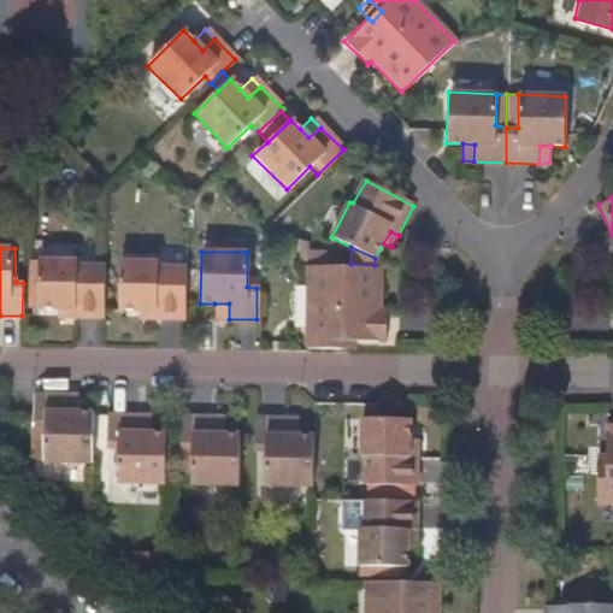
[(101,317),(102,266),(76,265),(76,260),(39,260),(37,267),(37,307),(56,307),(71,307),(70,318),(101,317)]
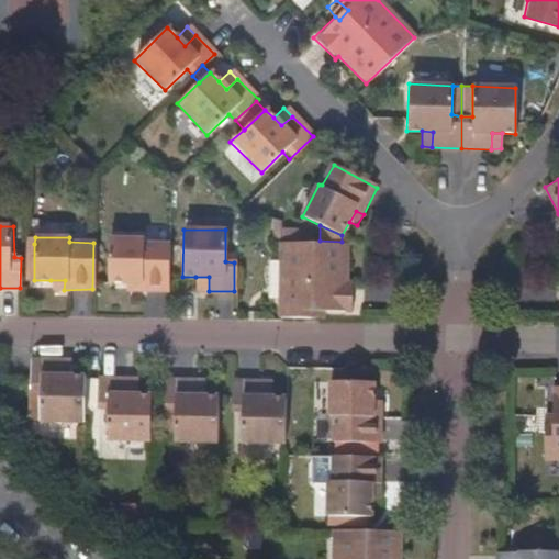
[(166,290),(167,244),(145,243),(145,239),(109,239),(108,282),(125,282),(137,281),(137,291),(166,290)]
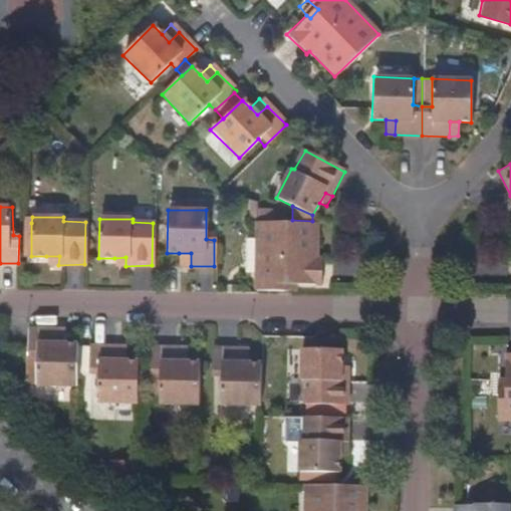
[(322,258),(323,221),(312,221),(292,220),(255,219),(255,290),(283,290),(283,282),(296,283),(314,283),(315,258),(322,258)]
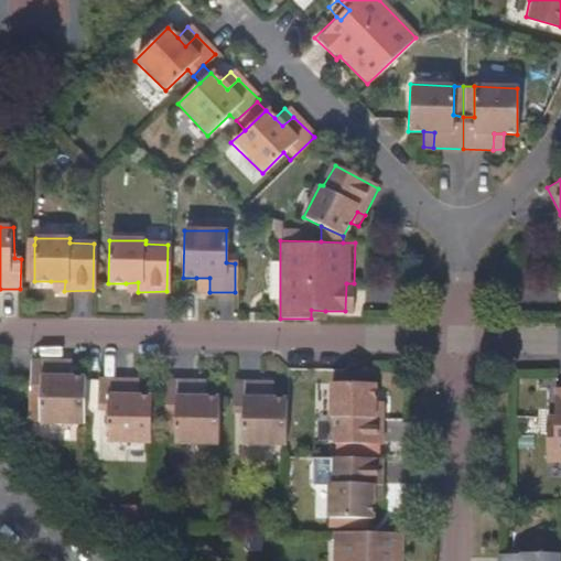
[(209,292),(209,278),(196,278),(196,292),(209,292)]
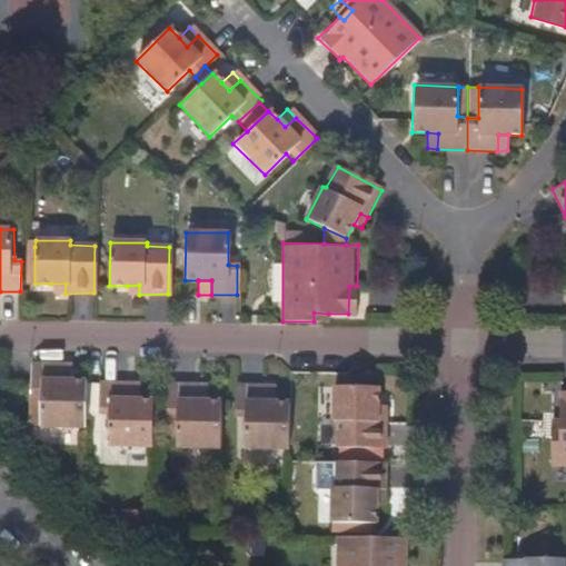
[(65,294),(66,284),(51,284),(51,293),(65,294)]
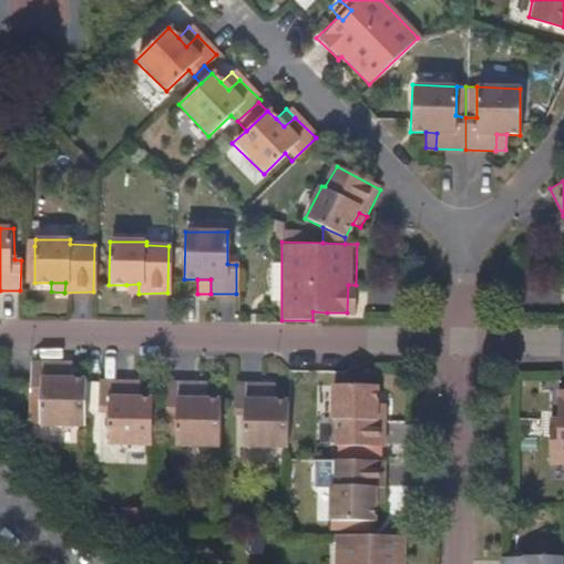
[(139,294),(139,284),(126,285),(126,293),(139,294)]
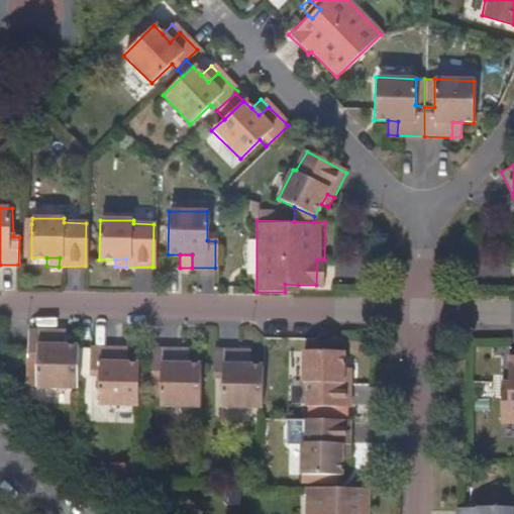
[(298,292),(298,285),(285,284),(285,292),(298,292)]
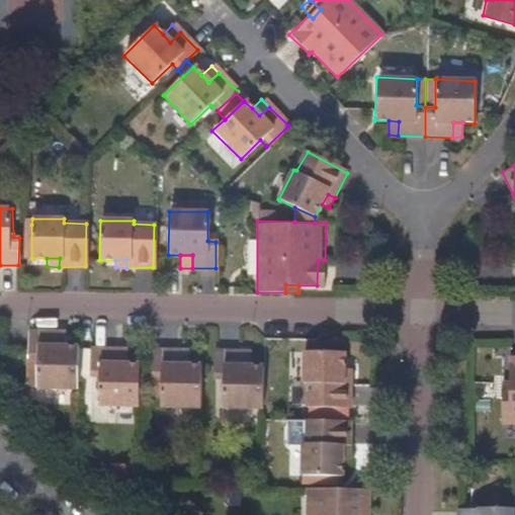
[(75,390),(76,347),(56,347),(55,334),(29,334),(29,361),(38,362),(38,390),(75,390)]
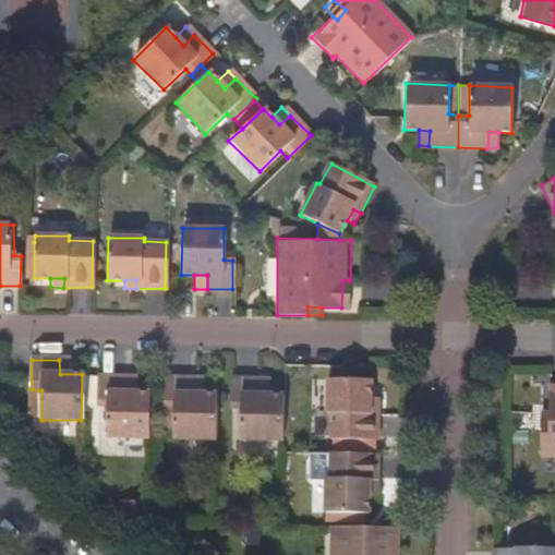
[(70,374),(69,360),(59,360),(60,374),(70,374)]
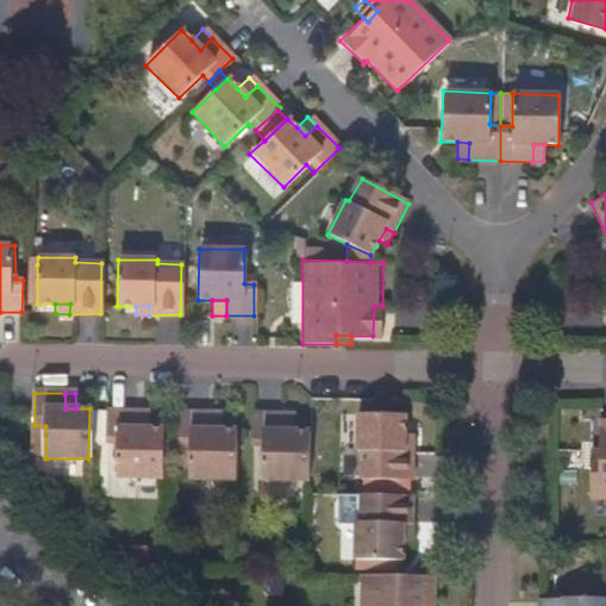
[(151,450),(151,428),(141,426),(142,412),(108,412),(108,443),(119,444),(119,448),(151,450)]
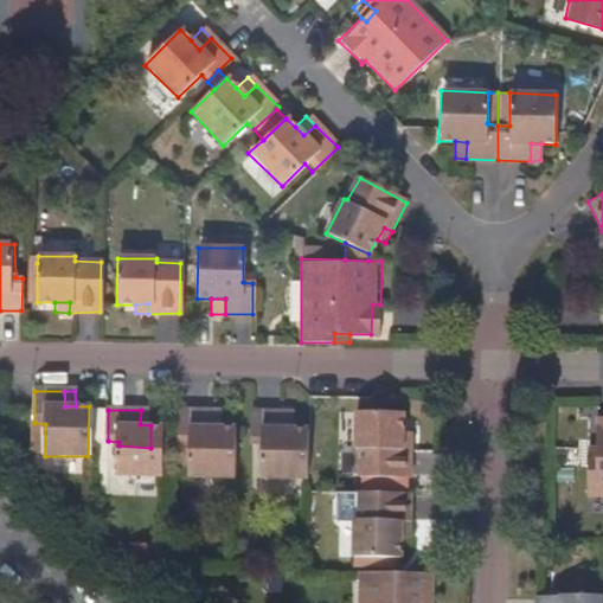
[(151,425),(151,411),(141,410),(140,424),(151,425)]
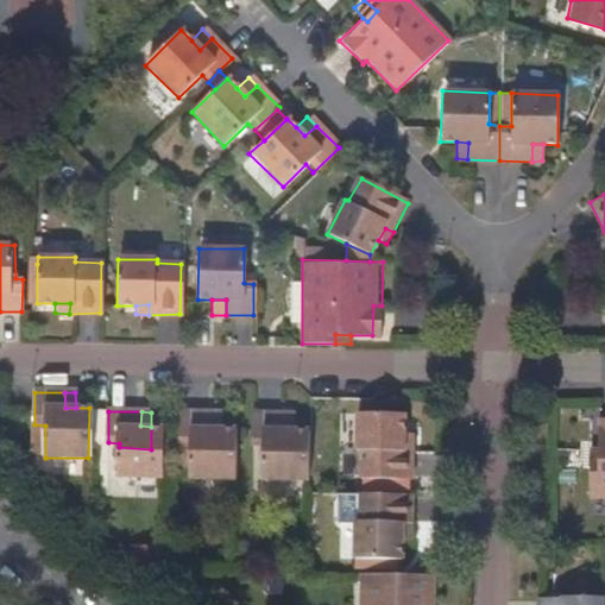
[(404,443),(403,432),(404,413),(357,411),(357,448),(359,448),(360,477),(411,478),(411,443),(404,443)]
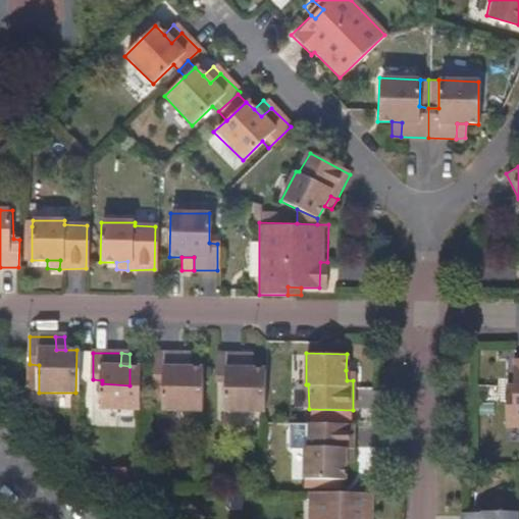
[(200,412),(202,365),(192,365),(183,365),(184,354),(156,354),(155,382),(163,383),(164,411),(200,412)]
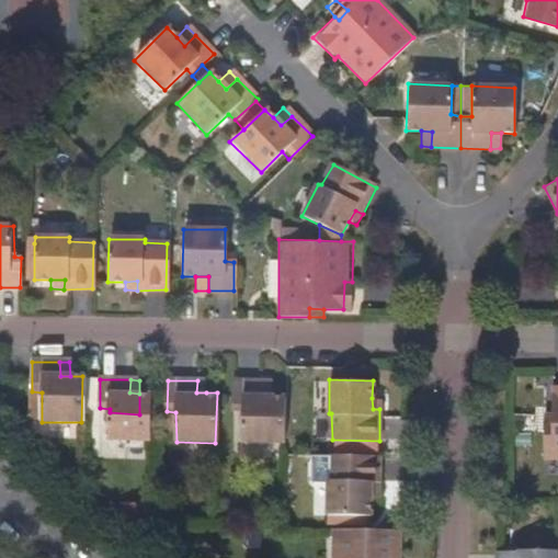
[(206,393),(206,382),(197,380),(196,393),(206,393)]
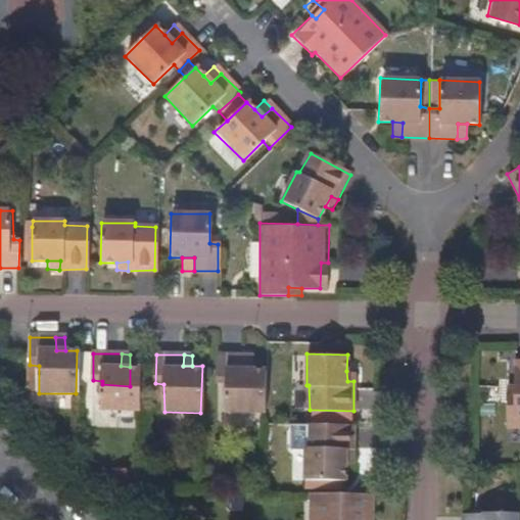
[(264,413),(265,368),(244,369),(244,356),(218,356),(218,384),(226,384),(226,412),(264,413)]
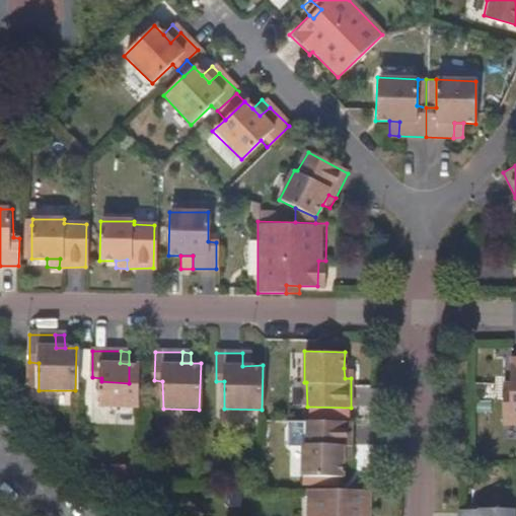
[(252,365),(252,353),(242,353),(242,366),(252,365)]
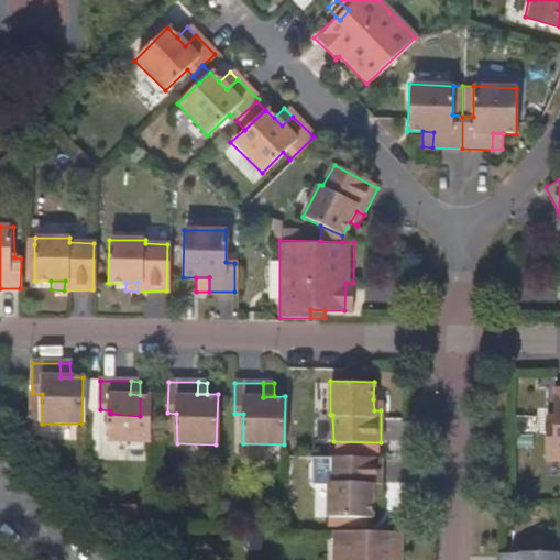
[(559,462),(559,390),(557,391),(556,419),(556,431),(548,431),(549,462),(559,462)]
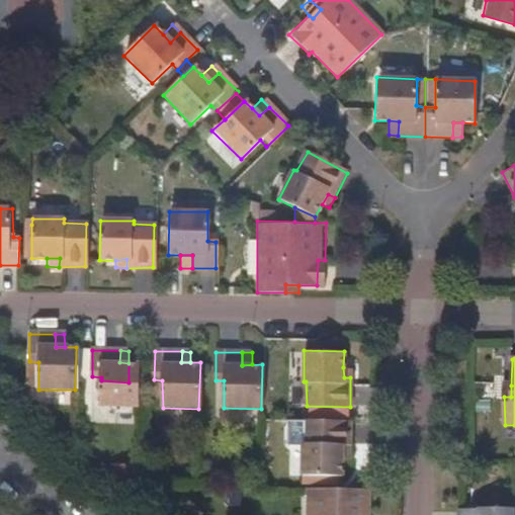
[(138,382),(139,363),(129,363),(129,382),(138,382)]
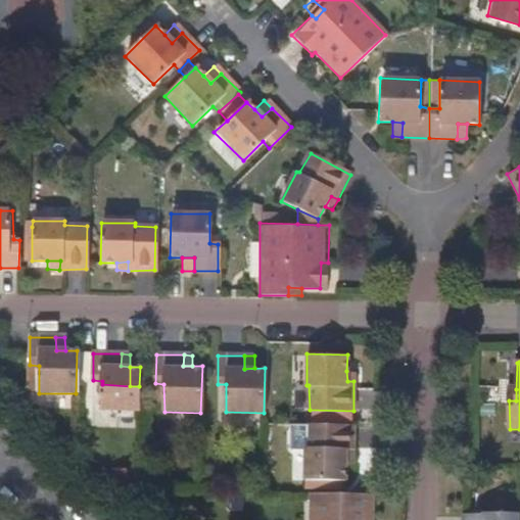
[(130,412),(130,386),(102,384),(102,410),(130,412)]
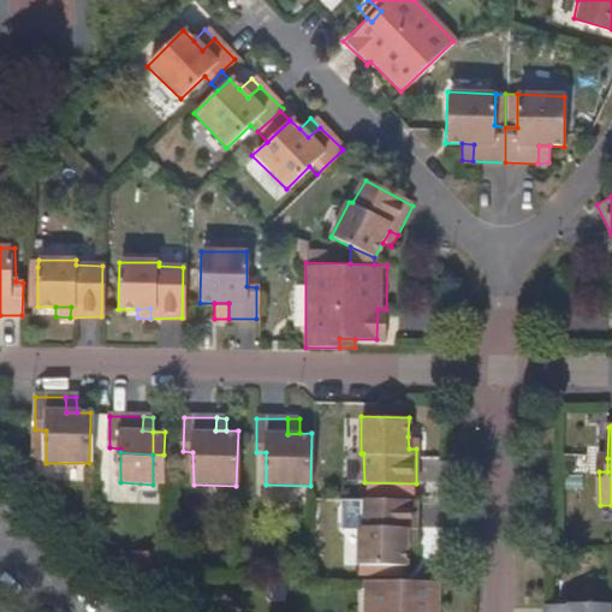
[(164,485),(164,455),(153,455),(153,485),(164,485)]
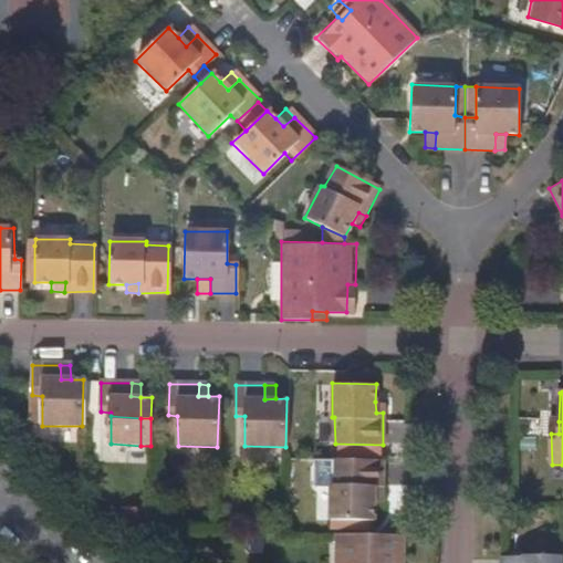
[(382,491),(382,458),(334,457),(334,481),(331,481),(331,520),(375,520),(374,502),(374,491),(382,491)]
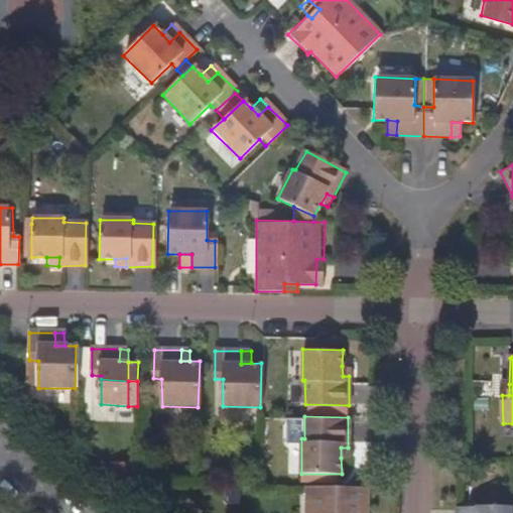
[(368,512),(368,486),(365,486),(306,484),(306,512),(368,512)]
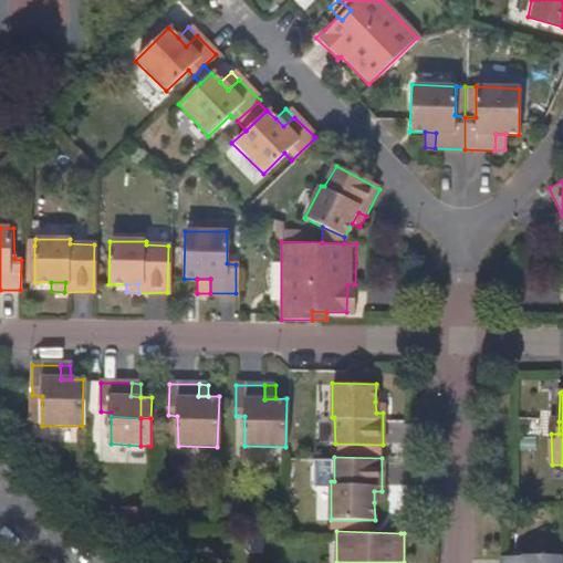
[(560,562),(560,552),(498,553),(498,562),(560,562)]
